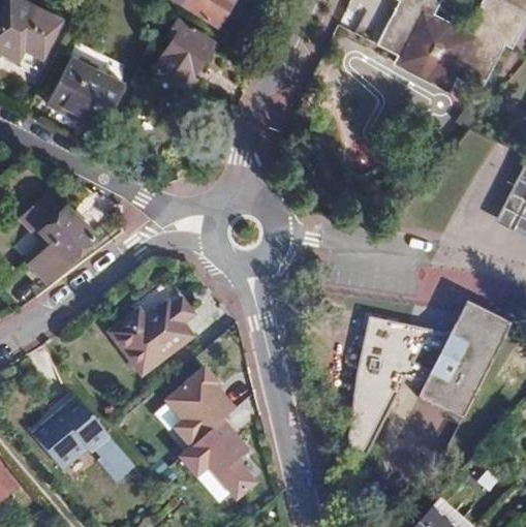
[(8,0),(0,17),(0,47),(20,57),(26,44),(43,54),(62,20),(25,0),(8,0)]
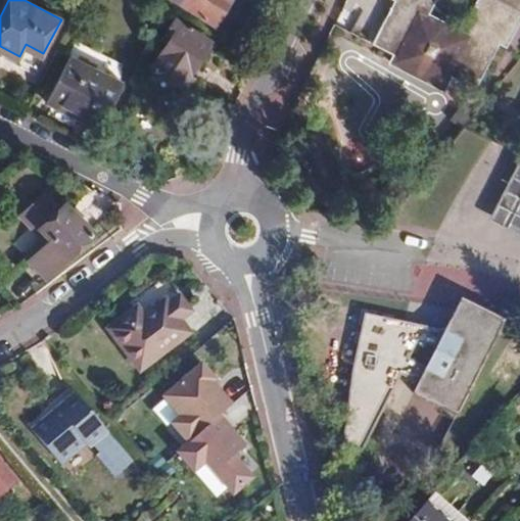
[(184,0),(216,20),(228,0),(184,0)]
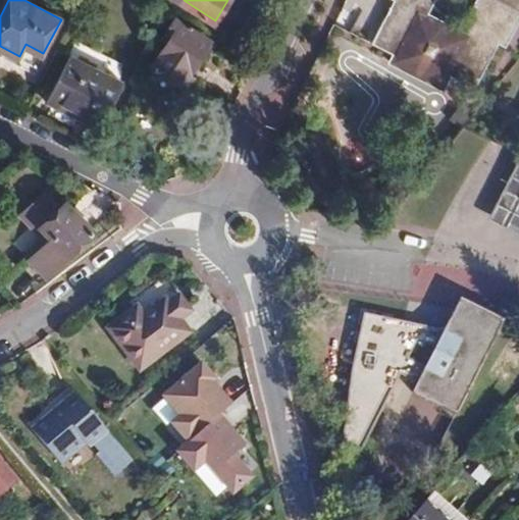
[(391,0),(369,43),(391,54),(387,62),(439,88),(447,74),(474,88),(497,42),(504,46),(518,15),(518,0),(391,0)]
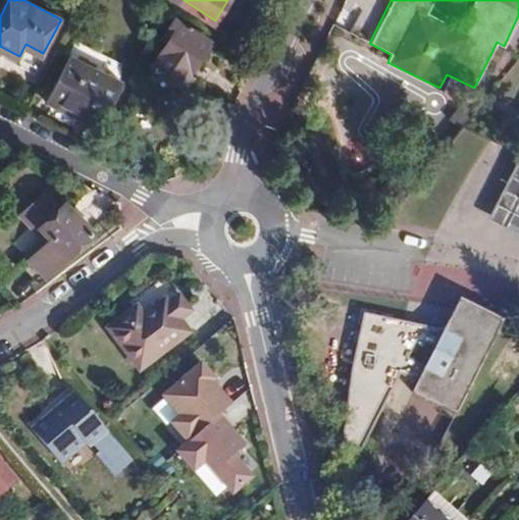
[(161,55),(154,67),(175,80),(174,83),(186,89),(195,75),(189,71),(208,41),(174,19),(166,33),(169,35),(158,52),(161,55)]
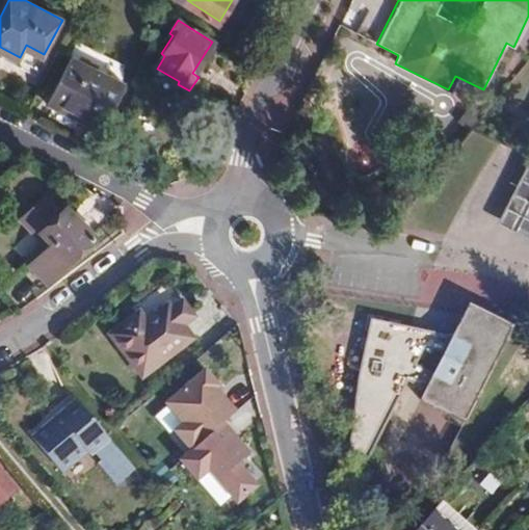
[(74,55),(49,103),(103,129),(127,81),(74,55)]
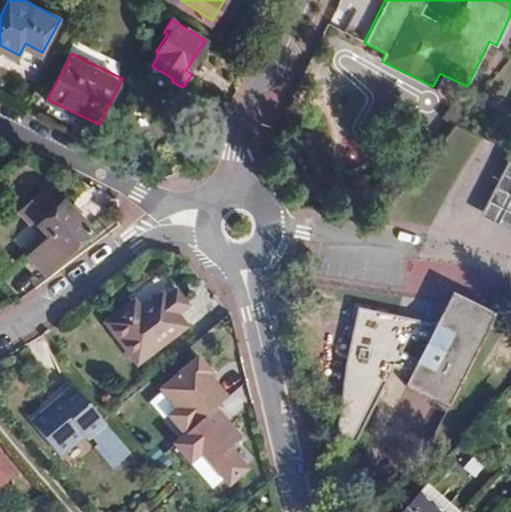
[(510,143),(508,148),(476,211),(510,228),(510,211),(503,207),(510,192),(510,143)]
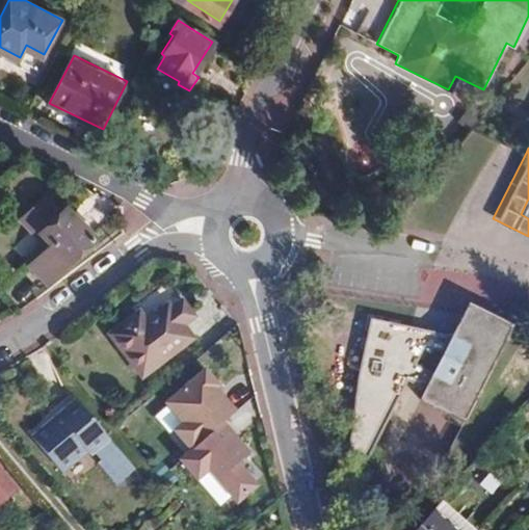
[(48,196),(24,218),(40,235),(43,231),(51,239),(32,258),(53,280),(81,254),(85,255),(91,248),(91,243),(99,236),(70,206),(63,211),(48,196)]
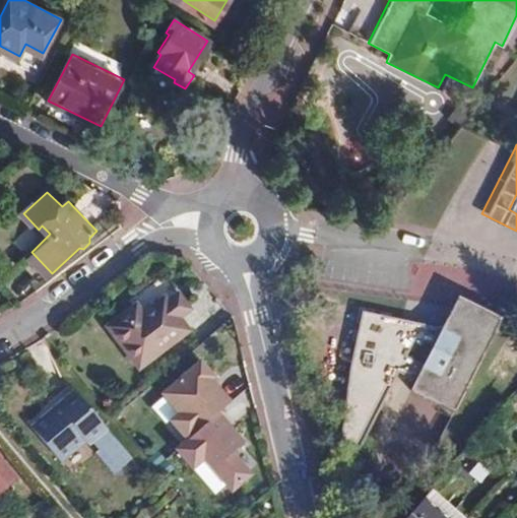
[(136,305),(107,329),(139,366),(186,327),(178,315),(188,306),(176,290),(164,300),(160,296),(142,311),(136,305)]
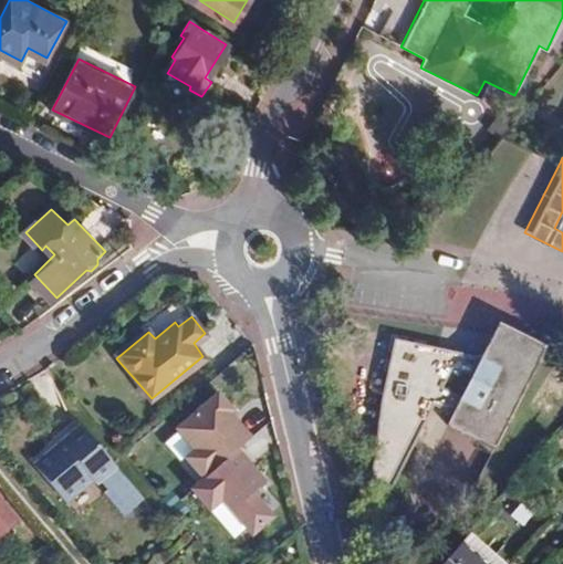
[(499,324),(481,358),(537,371),(548,350),(499,324)]
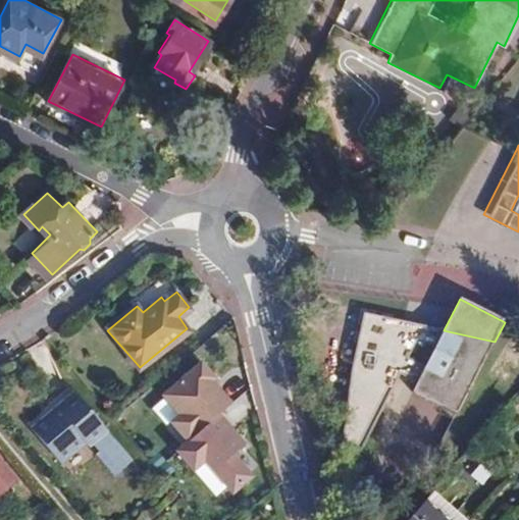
[(419,333),(423,325),(365,312),(353,360),(339,452),(340,474),(349,475),(350,470),(397,376),(408,357),(419,333)]
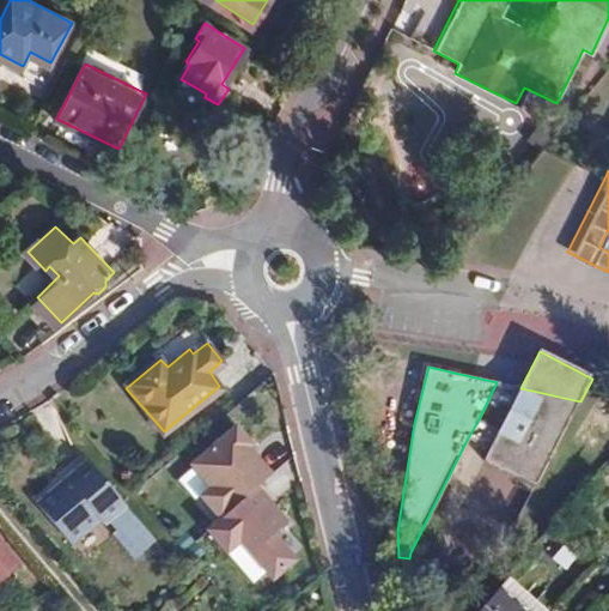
[(521,388),(497,382),(492,392),(513,404),(521,388)]
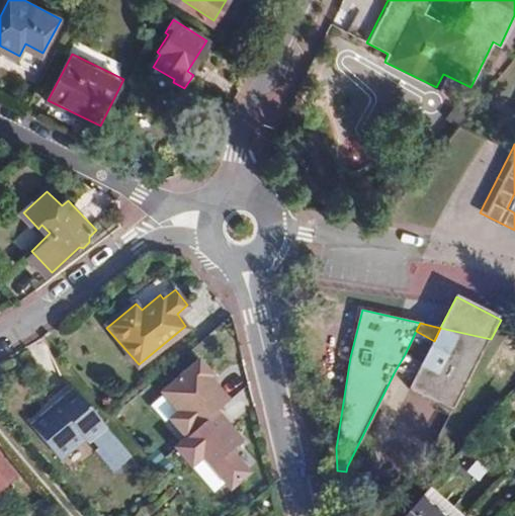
[(491,339),(440,328),(434,341),(422,362),(412,383),(410,387),(455,410),(491,339)]
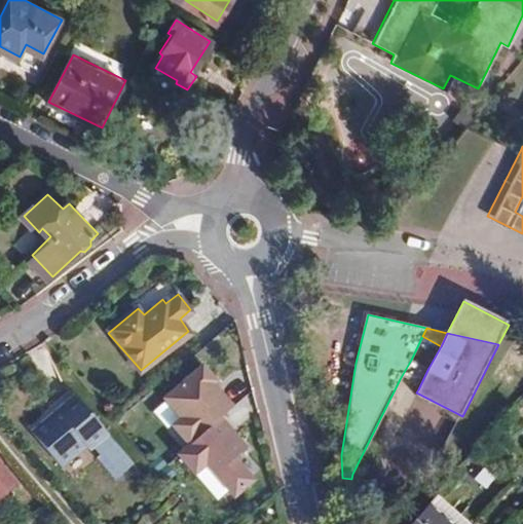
[(411,360),(400,379),(418,389),(428,368),(411,360)]
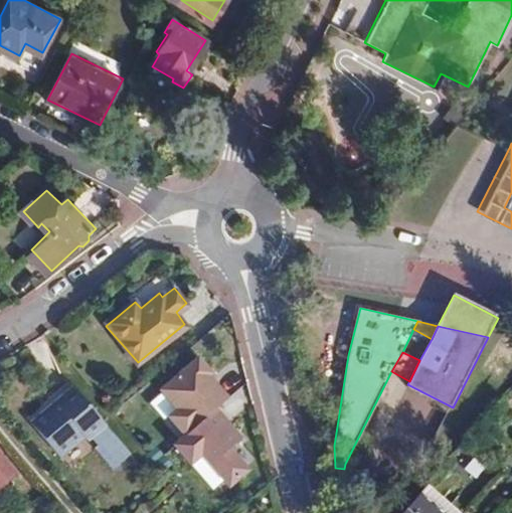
[(212,371),(195,353),(156,393),(169,406),(161,415),(179,434),(210,404),(221,396),(204,379),(212,371)]
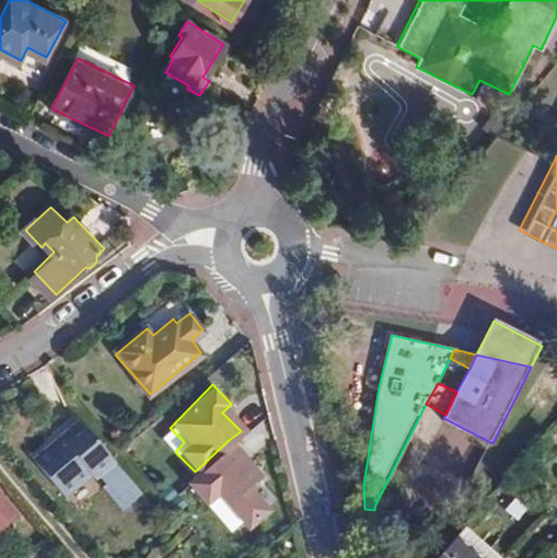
[(36,463),(68,500),(94,478),(97,481),(118,464),(82,423),(62,441),(64,443),(53,452),(51,450),(36,463)]
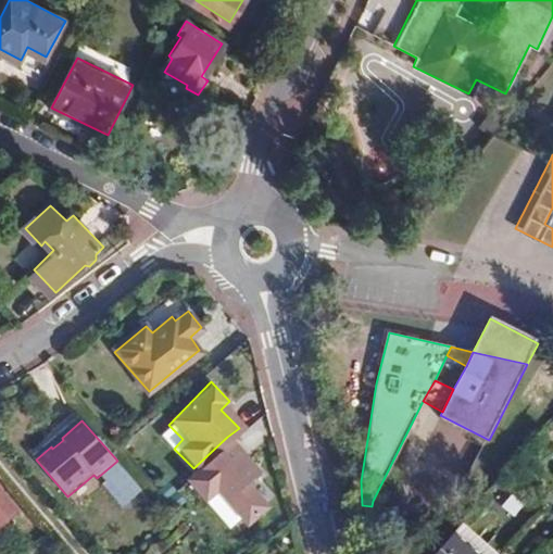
[(227,437),(193,468),(178,483),(202,507),(215,495),(244,526),(266,505),(247,486),(261,471),(227,437)]
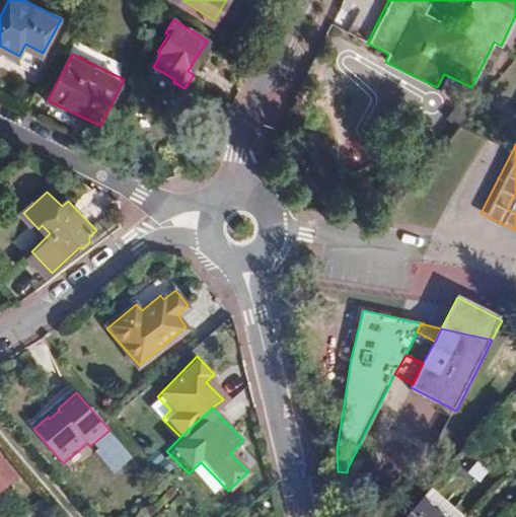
[(133,456),(109,430),(90,446),(115,473),(133,456)]
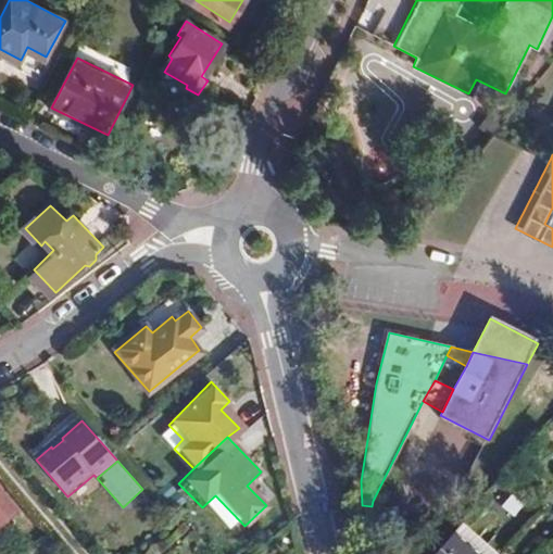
[(0,490),(0,524),(16,511),(0,490)]
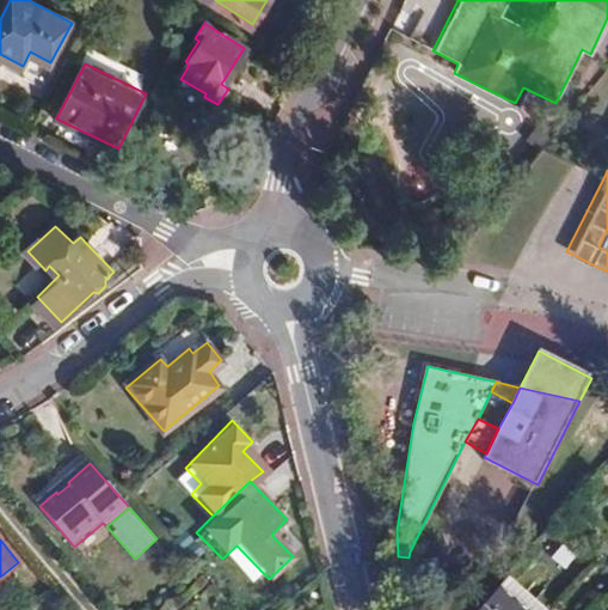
[(547,555),(567,567),(576,553),(556,541),(547,555)]
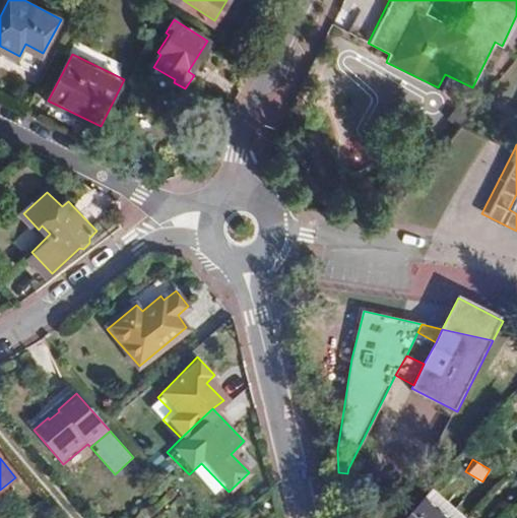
[(426,497),(406,517),(464,517),(433,490),(426,497)]
